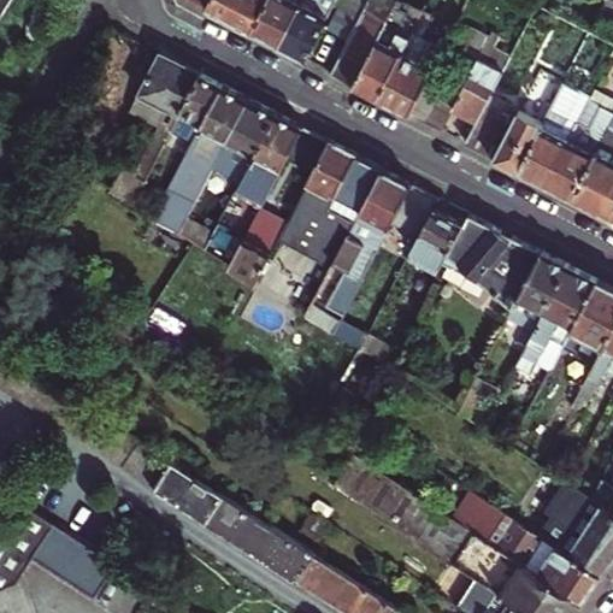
[(0,16),(10,0),(0,0),(0,16)]
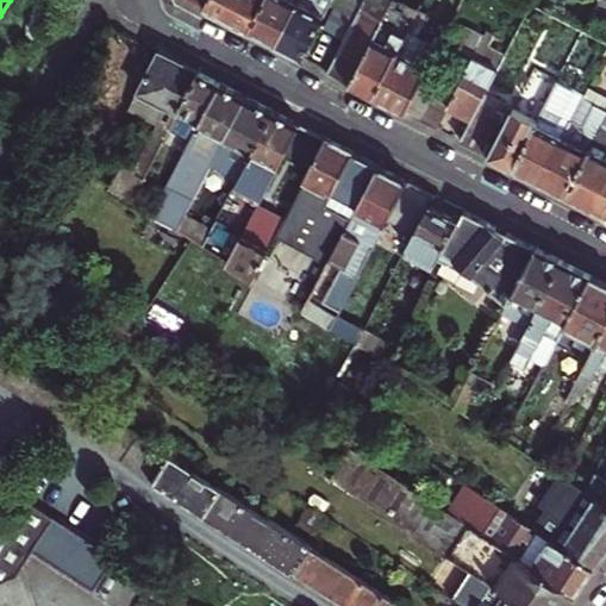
[(230,26),(245,35),(262,0),(182,0),(182,1),(230,26)]
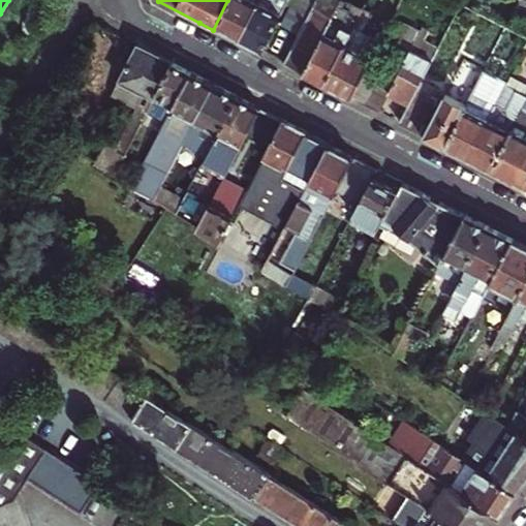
[(237,41),(257,0),(227,0),(213,30),(226,36),(237,41)]
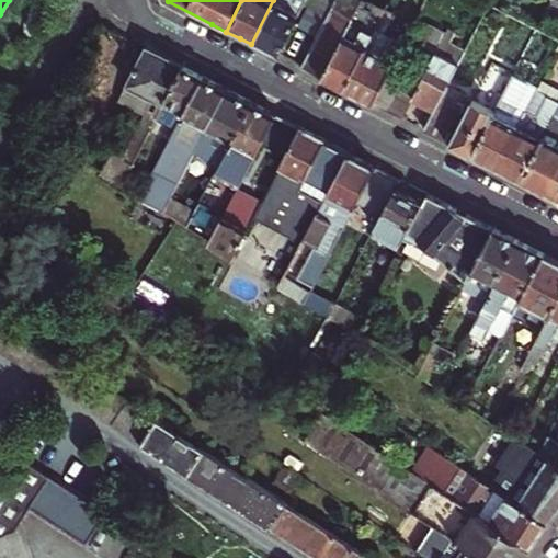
[(273,0),(251,44),(265,52),(275,57),(303,2),(297,0),(273,0)]
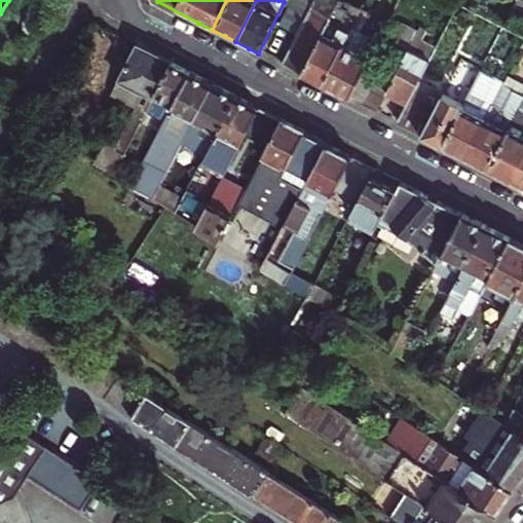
[(295,36),(313,0),(291,0),(277,27),(286,32),(295,36)]
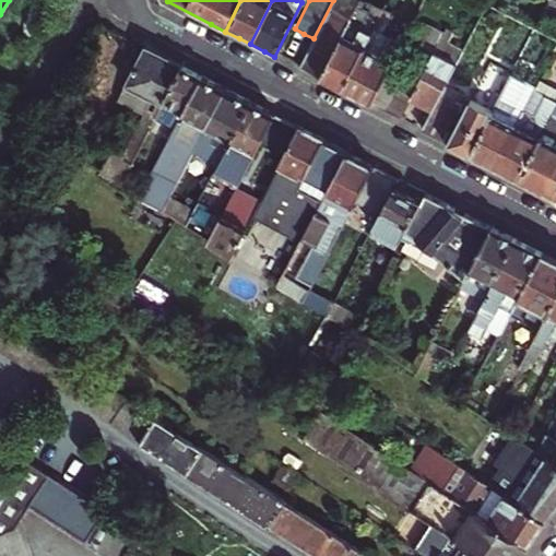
[(355,9),(377,20),(381,12),(387,0),(333,0),(314,38),(298,69),(310,75),(318,80),(355,9)]
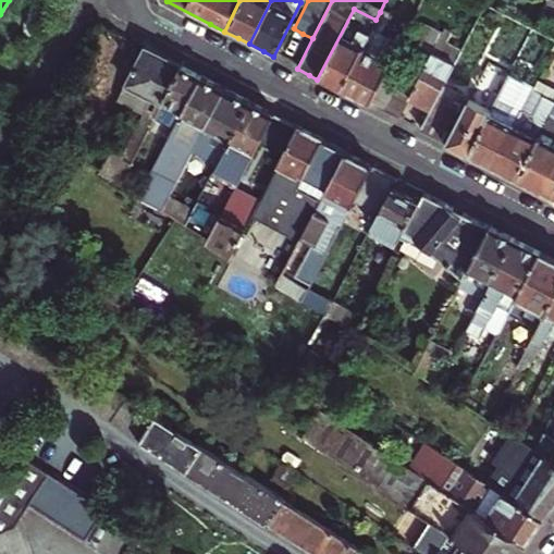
[(467,0),(441,0),(445,2),(436,19),(446,23),(440,35),(427,28),(404,71),(381,112),(390,117),(396,120),(406,100),(428,112),(441,86),(452,65),(430,54),(434,46),(441,49),(467,0)]
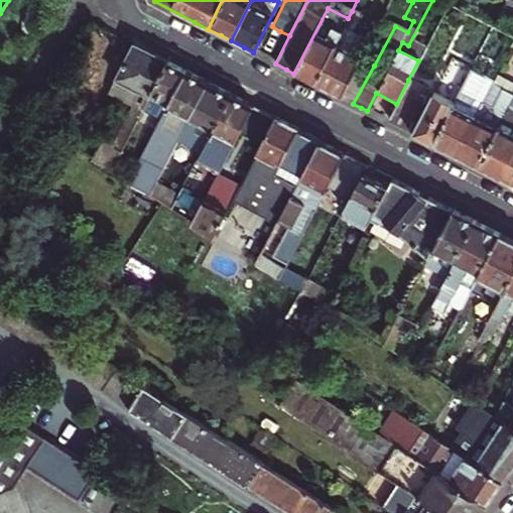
[(458,10),(463,0),(449,0),(446,4),(458,10)]
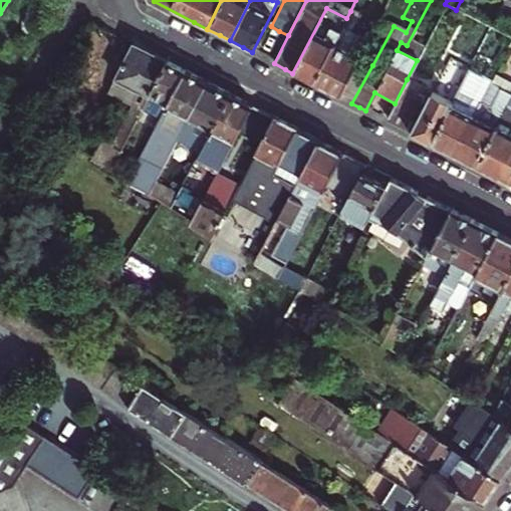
[(312,83),(346,18),(326,8),(292,73),(305,79),(312,83)]
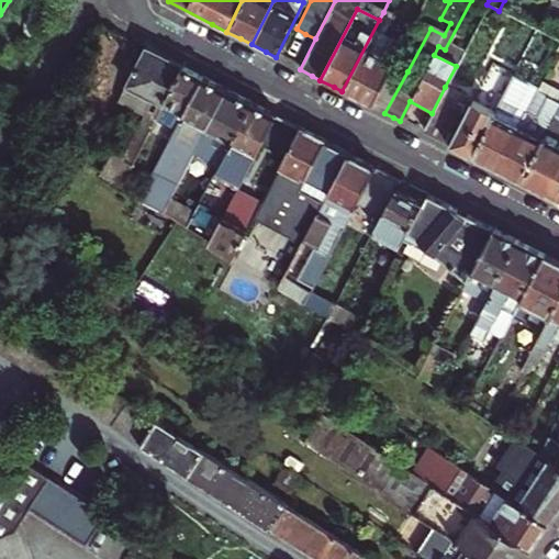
[(383,12),(379,20),(342,91),(361,101),(370,105),(393,65),(404,42),(399,38),(395,44),(381,36),(391,18),(383,12)]
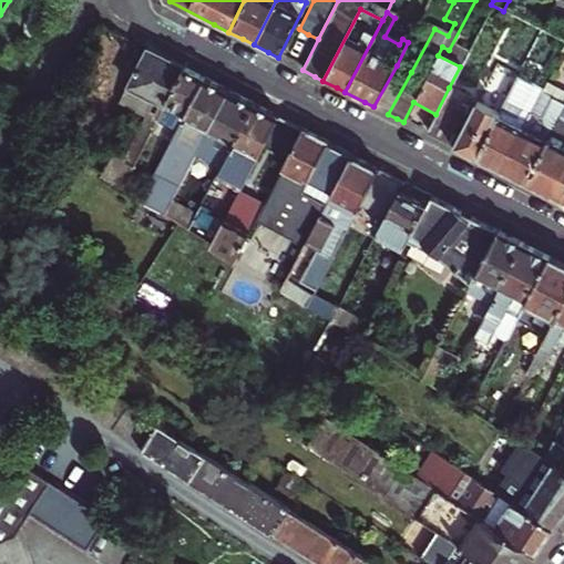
[(464,58),(449,50),(442,47),(438,55),(460,67),(464,58)]
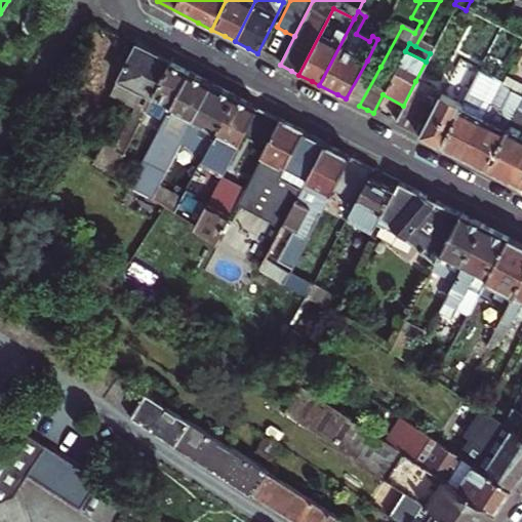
[(145,111),(168,65),(159,59),(134,47),(117,82),(147,97),(141,108),(145,111)]
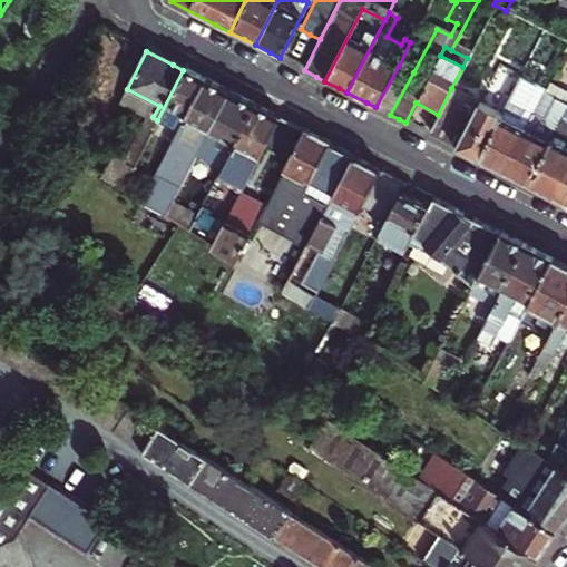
[(413,72),(399,66),(375,107),(383,111),(390,115),(413,72)]
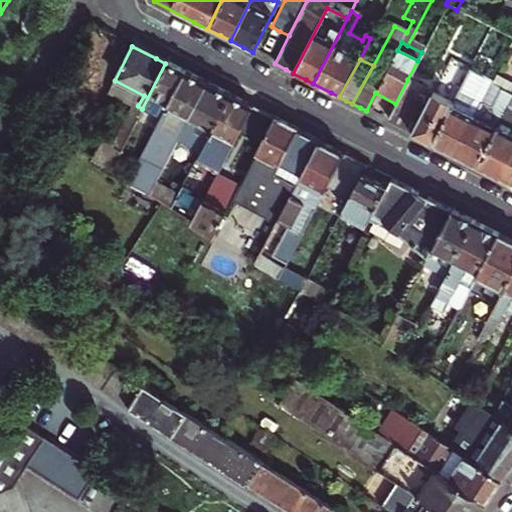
[(176,69),(165,63),(142,109),(141,112),(159,122),(184,73),(176,69)]
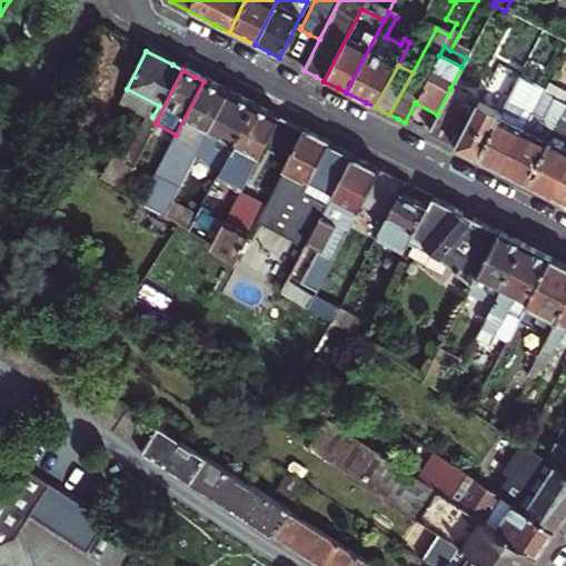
[(524,80),(518,77),(499,113),(487,137),(476,159),(488,165),(498,171),(509,151),(513,152),(524,131),(522,130),(515,127),(523,110),(513,105),(515,99),(520,102),(530,83),(524,80)]
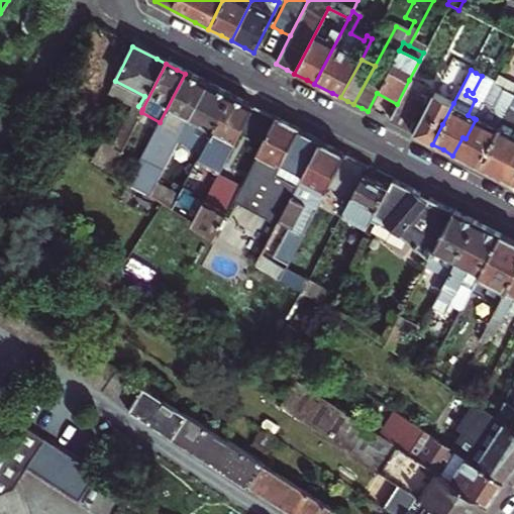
[(178,142),(207,85),(191,77),(185,74),(160,122),(126,186),(148,198),(155,186),(178,142)]
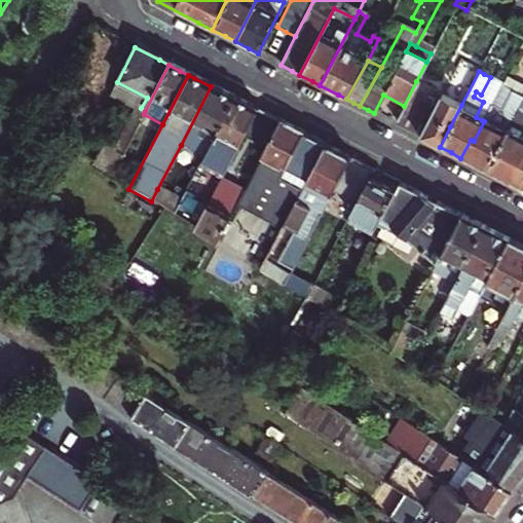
[(522,98),(522,85),(505,76),(501,83),(499,86),(522,98)]
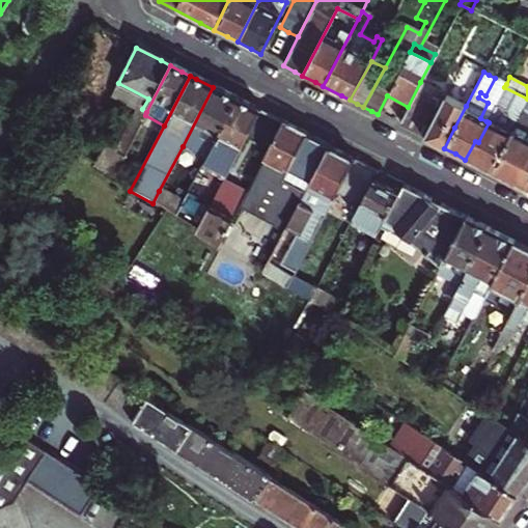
[(506,84),(495,78),(485,95),(480,92),(478,98),(488,103),(480,118),(487,121),(494,106),(504,87),(506,84)]
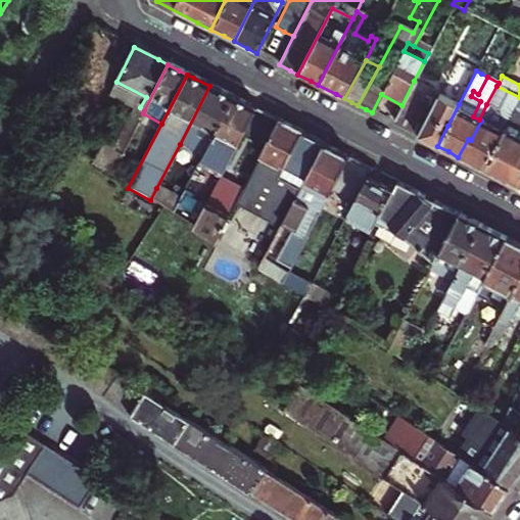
[(414,81),(402,105),(392,123),(417,135),(438,94),(414,81)]
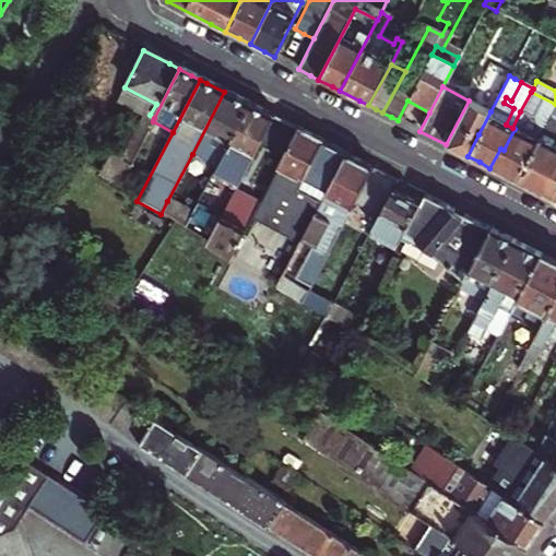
[(145,113),(119,164),(129,169),(153,121),(154,118),(150,115),(156,104),(125,87),(119,98),(145,113)]
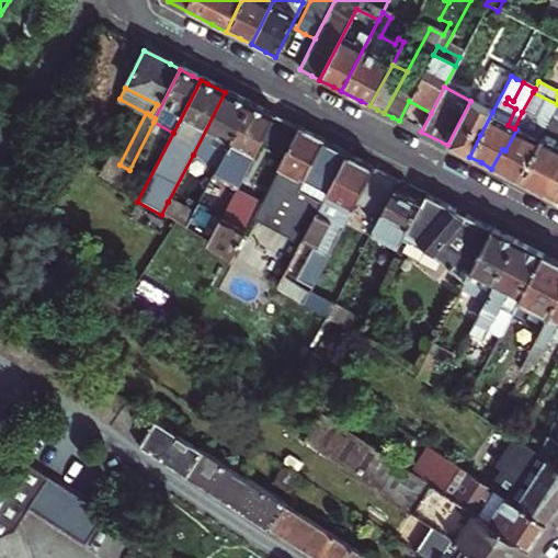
[(241,101),(225,92),(193,155),(217,168),(249,105),(241,101)]
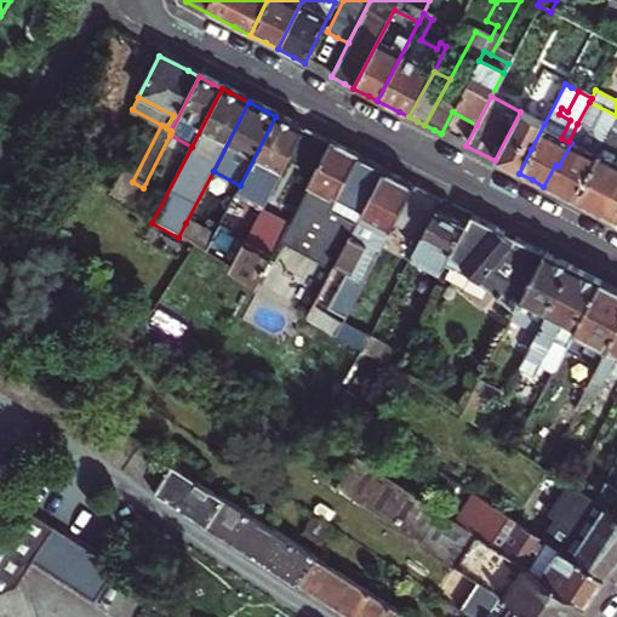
[(561,195),(572,201),(611,127),(616,115),(589,102),(577,124),(569,142),(571,143),(559,166),(555,165),(543,187),(561,195)]
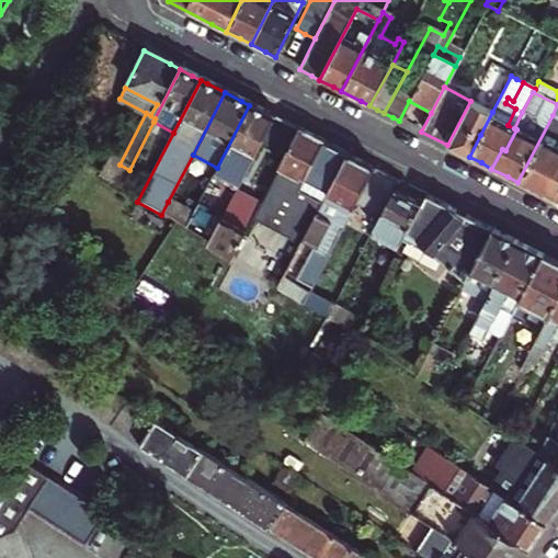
[(492,112),(470,101),(447,145),(459,151),(469,157),(480,135),(492,112)]
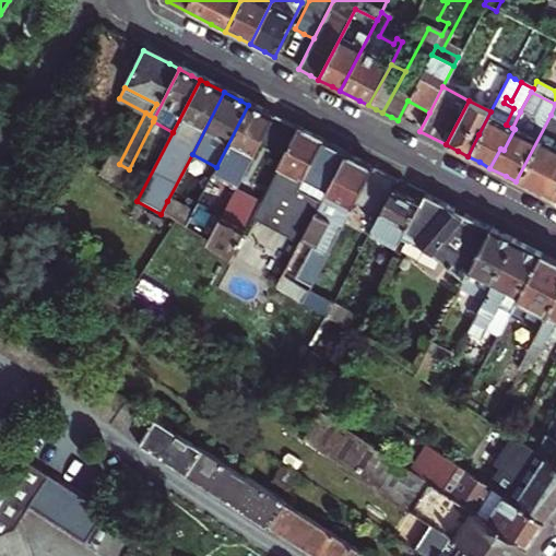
[(264,113),(248,105),(216,167),(210,180),(234,194),(259,148),(274,118),(264,113)]
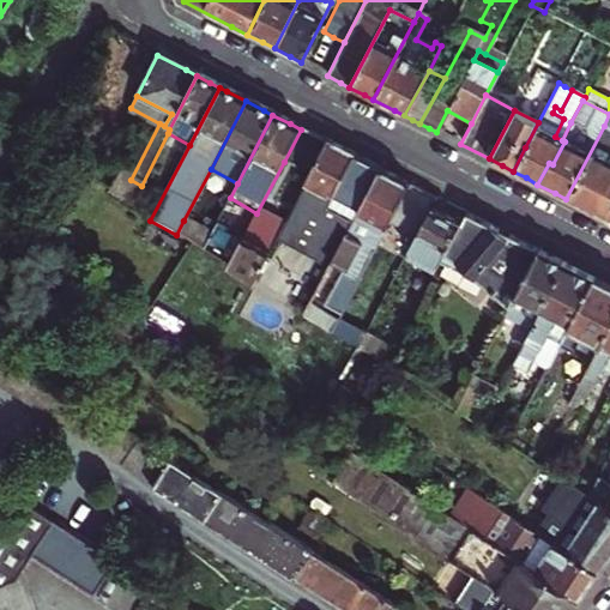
[(595,213),(609,181),(609,161),(607,159),(609,151),(609,128),(604,126),(566,199),(583,209),(595,213)]
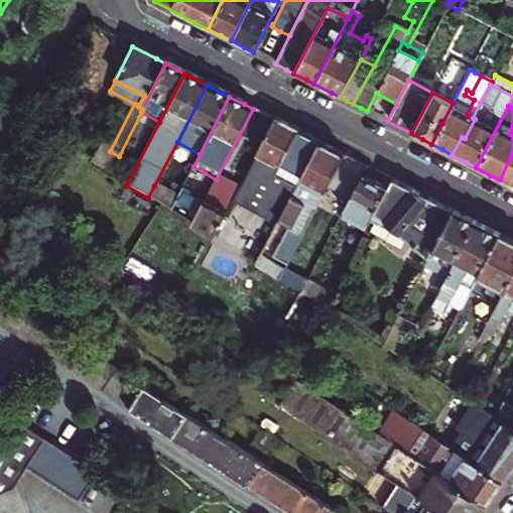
[(267,116),(253,109),(239,136),(260,146),(274,120),(267,116)]
